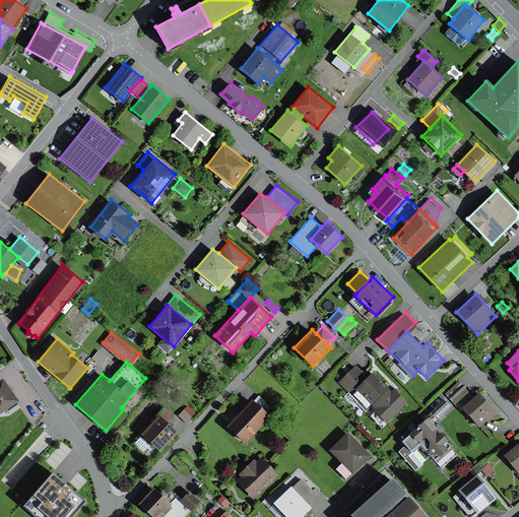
[(355,363),(338,381),(367,408),(372,403),(388,387),(373,372),(369,375),(355,363)]
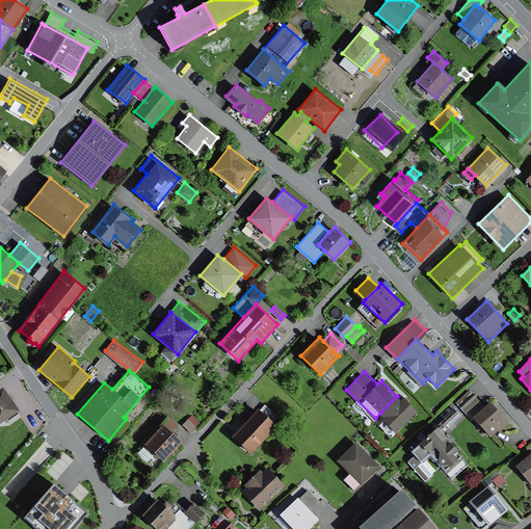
[(157,386),(152,392),(156,396),(161,390),(157,386)]
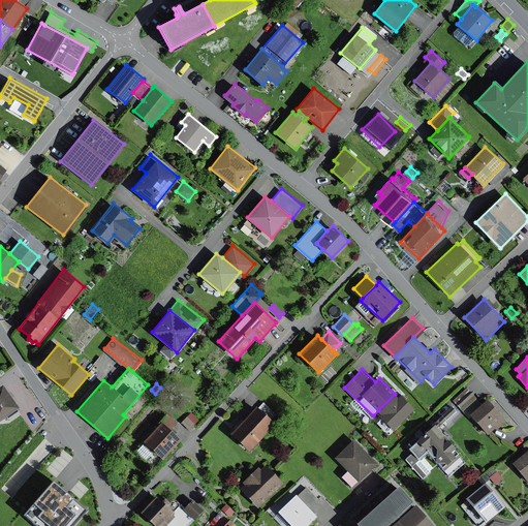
[(2,384),(0,385),(0,420),(19,407),(2,384)]
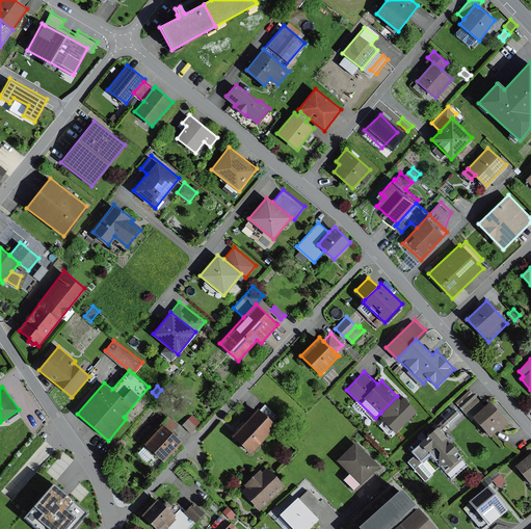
[(470,388),(456,401),(466,411),(479,398),(477,396),(477,392),(473,392),(470,388)]
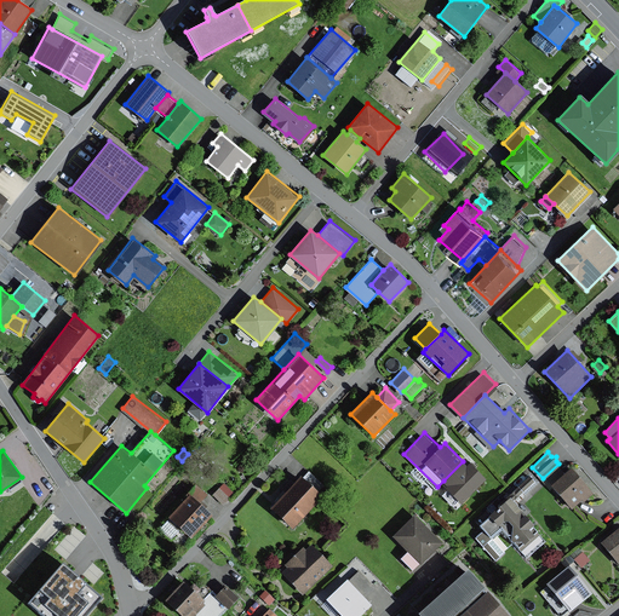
[(466,465),(463,461),(443,481),(446,484),(443,487),(462,504),(487,478),(469,462),(466,465)]
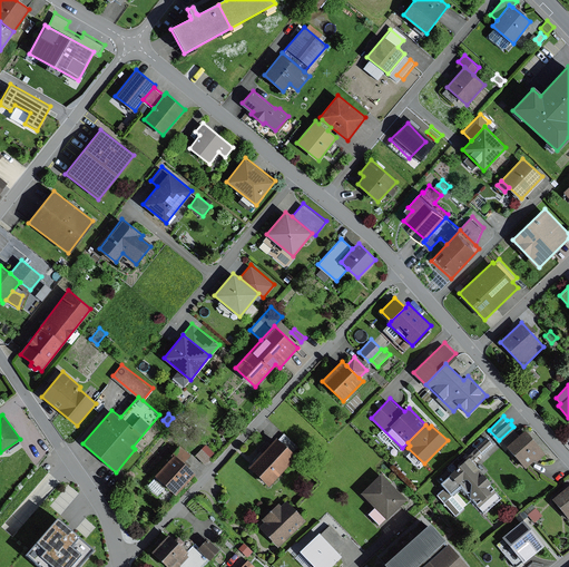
[(526,430),(508,447),(526,467),(535,458),(537,461),(546,452),(526,430)]
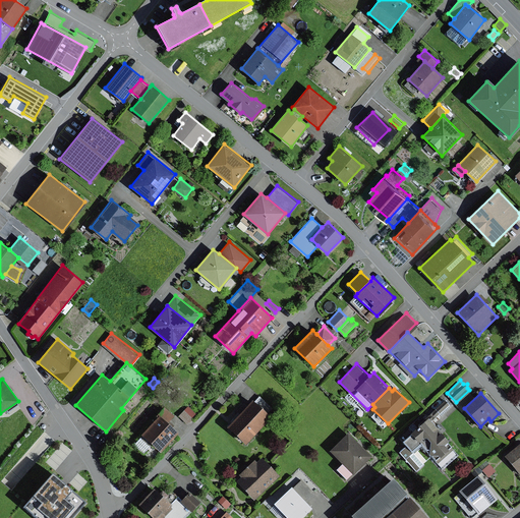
[(260,394),(253,401),(267,413),(273,406),(260,394)]
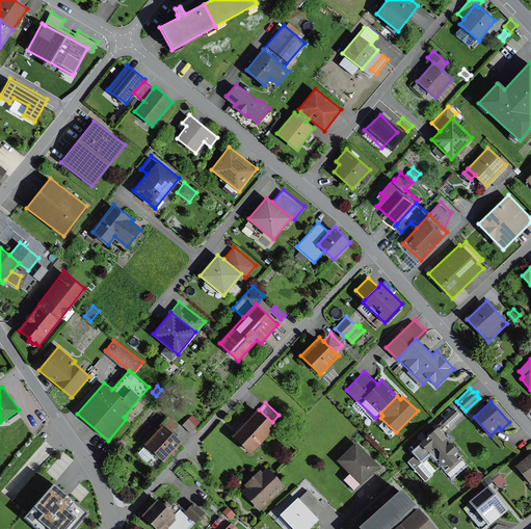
[(258,408),(232,437),(250,453),(275,425),(272,422),(259,410),(258,408)]
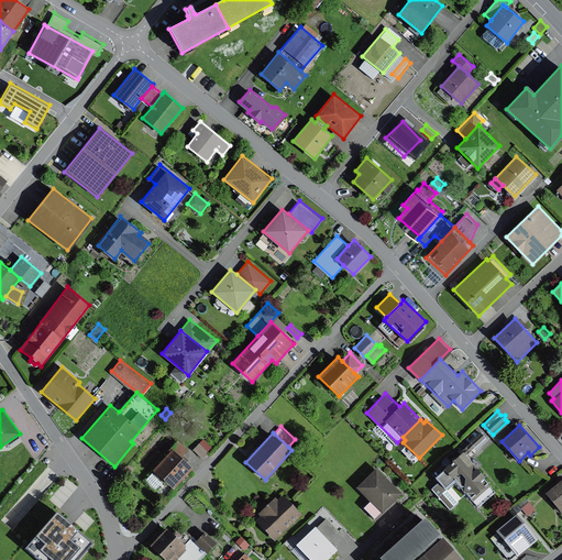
[(437,481),(430,487),(450,509),(460,500),(448,487),(455,480),(478,504),(494,490),(462,456),(484,436),(481,432),(433,478),(437,481)]
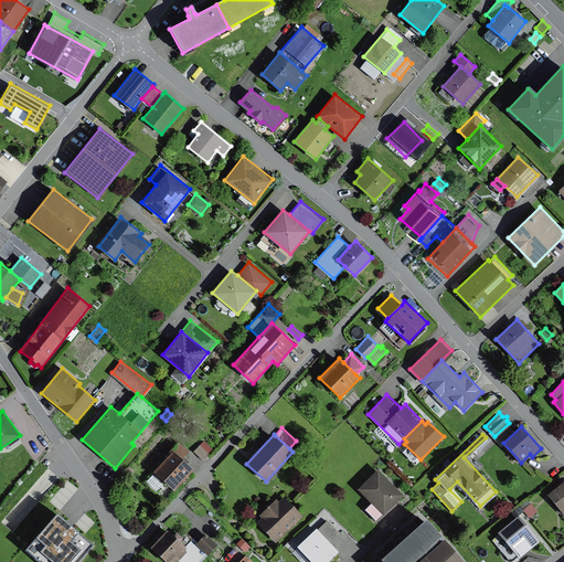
[(204,438),(194,449),(204,458),(214,447),(204,438)]
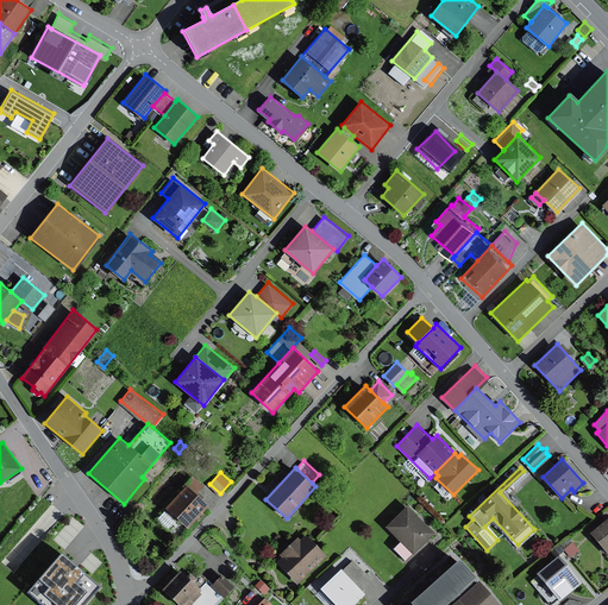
[(194,476),(186,486),(195,495),(204,484),(194,476)]
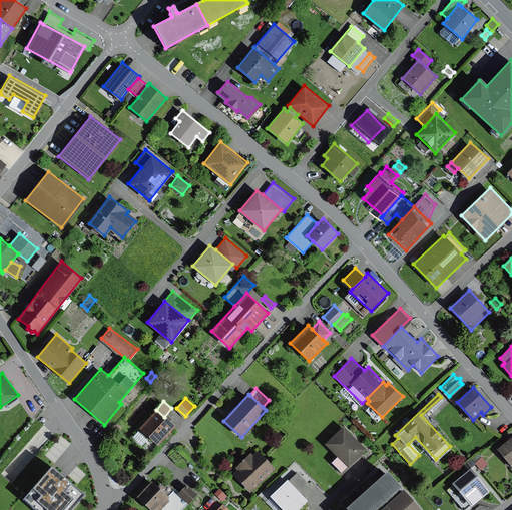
[(156,410),(139,430),(158,446),(175,426),(164,417),(156,410)]
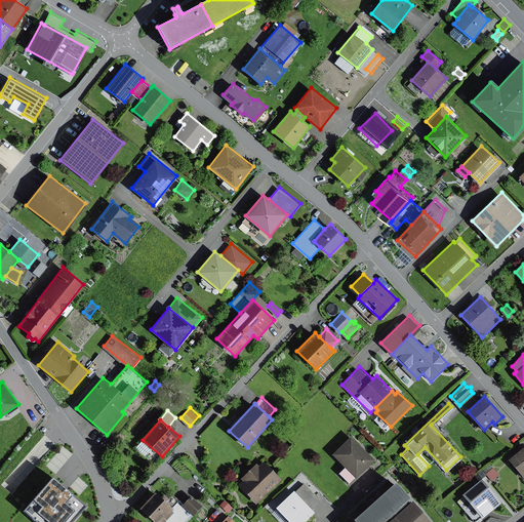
[(375,459),(351,435),(333,453),(358,477),(375,459)]
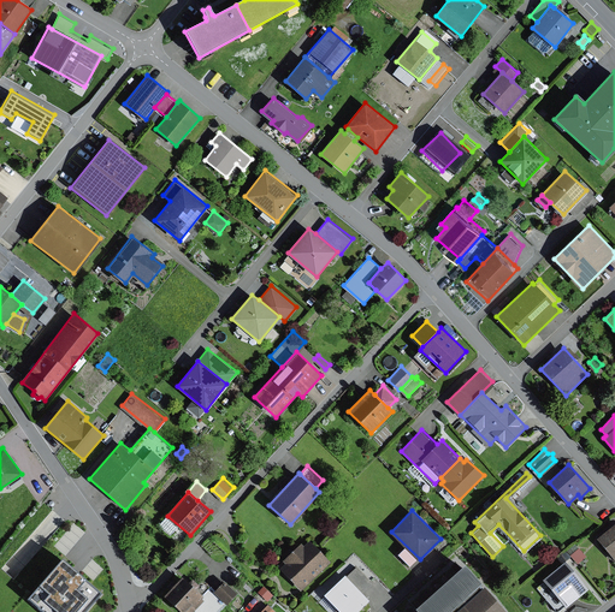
[(614,522),(597,538),(614,559),(614,522)]
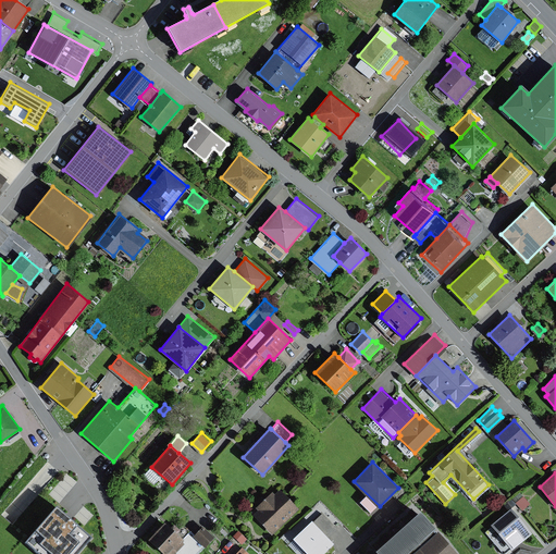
[(298,507),(280,489),(275,492),(273,490),(254,508),(256,511),(254,514),(271,531),(272,533),(298,507)]
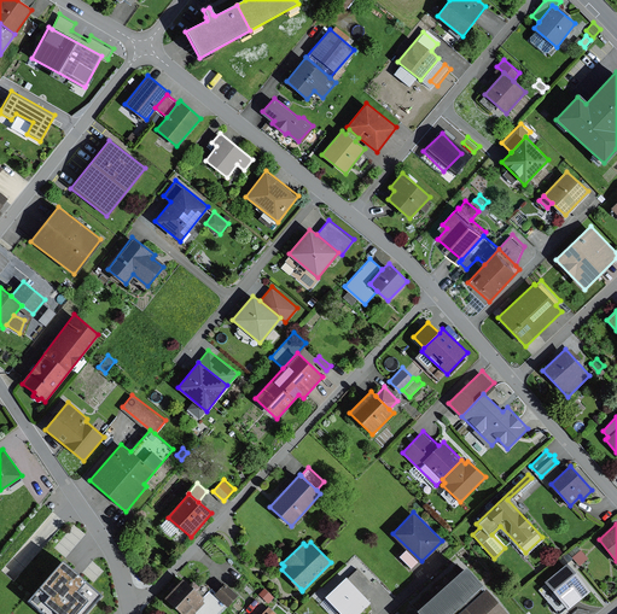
[(582,548),(574,555),(581,563),(589,556),(582,548)]
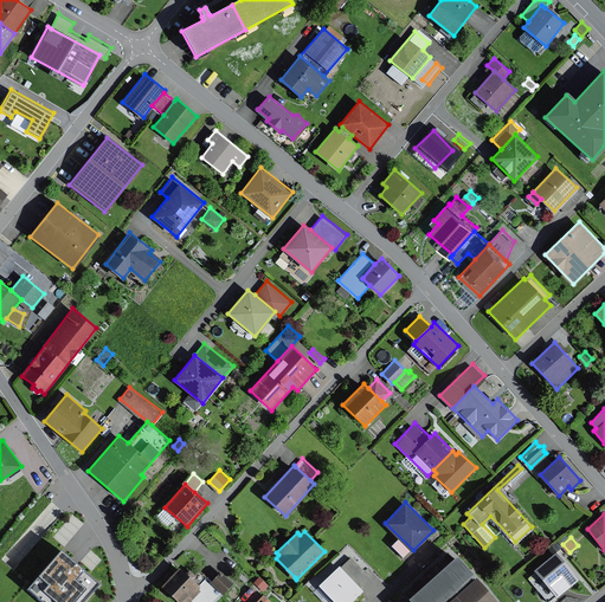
[(71,562),(59,551),(29,589),(43,601),(85,601),(100,586),(71,562)]
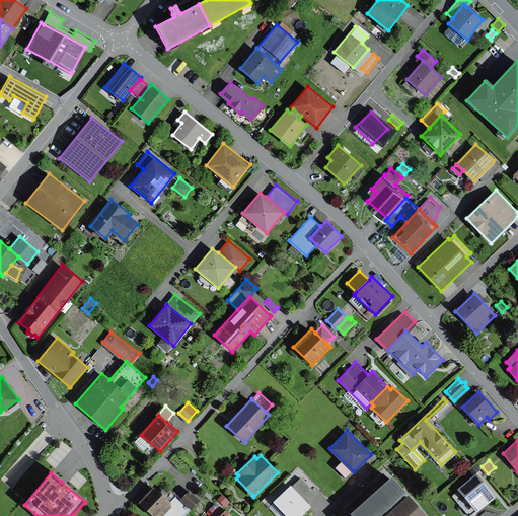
[(496,497),(475,472),(457,488),(476,512),(496,497)]
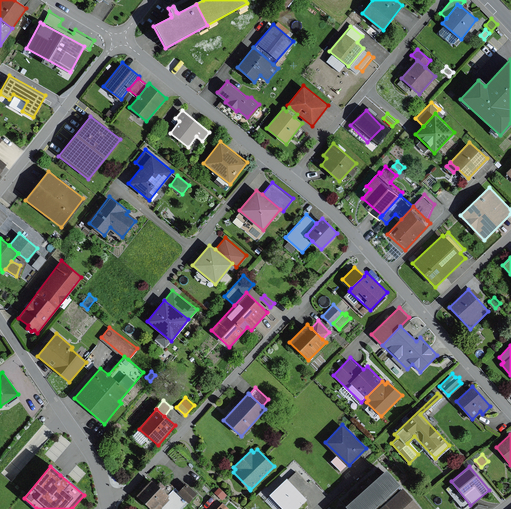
[(296,470),(287,478),(300,493),(309,484),(296,470)]
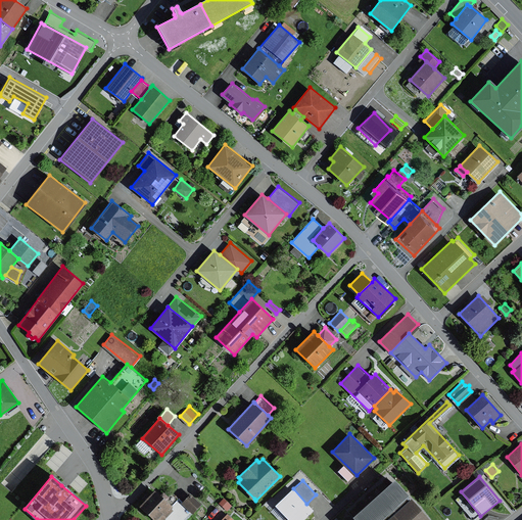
[(387,519),(409,501),(392,482),(351,519),(387,519)]
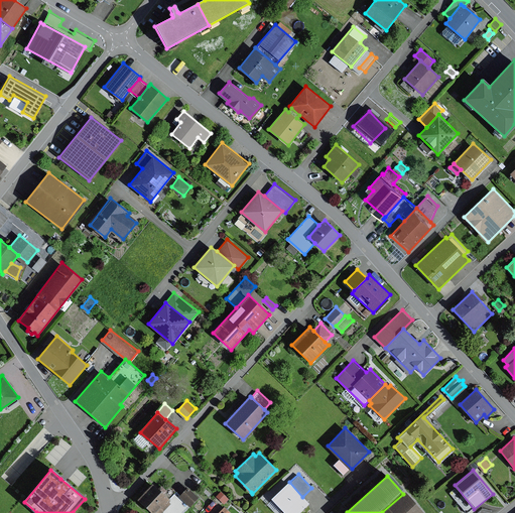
[(289,482),(271,499),(284,512),(298,512),(309,503),(302,497),(289,482)]
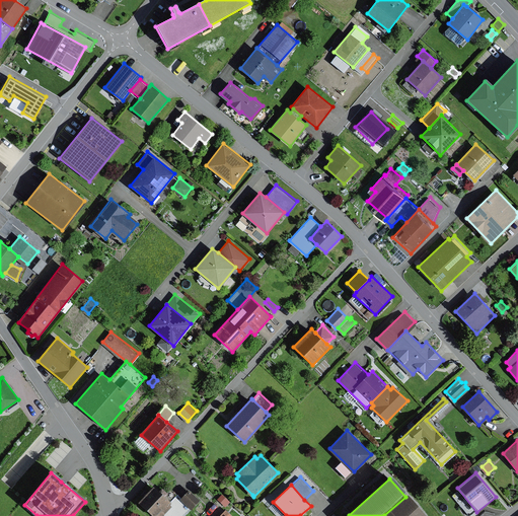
[(169,486),(162,494),(172,505),(161,515),(183,515),(191,509),(180,499),(181,497),(169,486)]
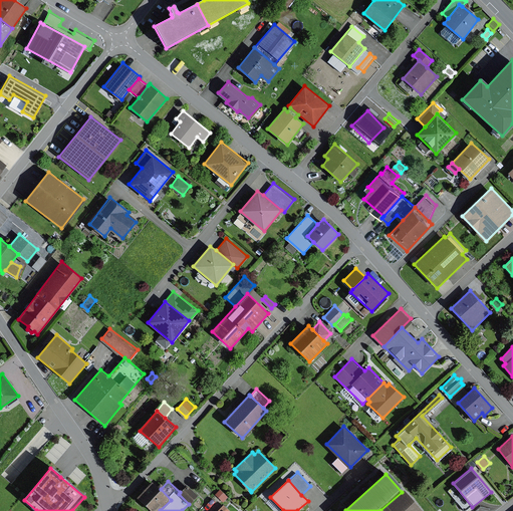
[(153,482),(138,498),(151,510),(160,510),(171,500),(161,489),(153,482)]
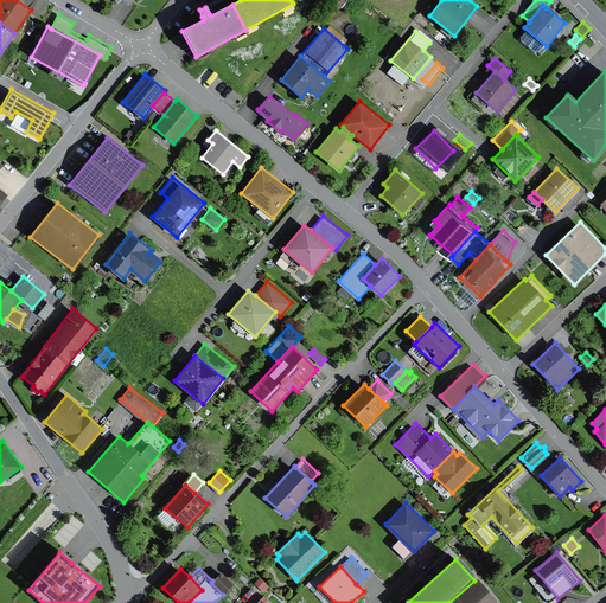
[(212,581),(211,583),(223,595),(235,583),(222,571),(212,581)]
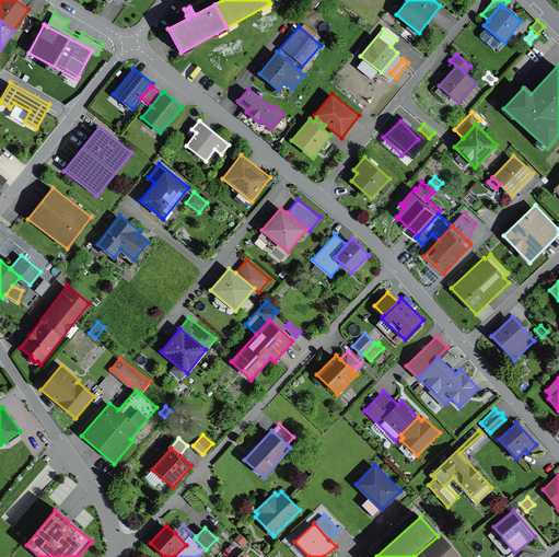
[(241,532),(235,537),(244,545),(248,540),(241,532)]
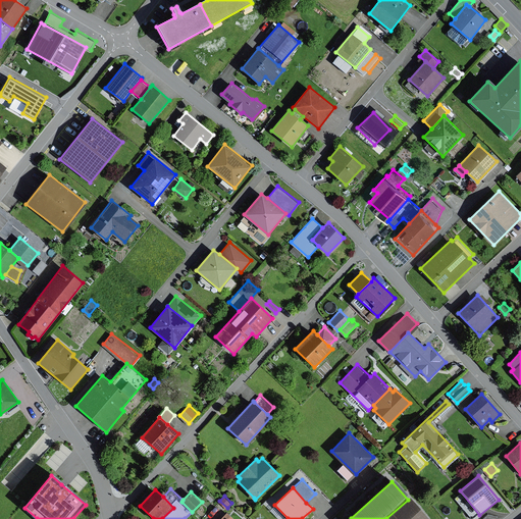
[(425,518),(408,500),(386,518),(425,518)]
